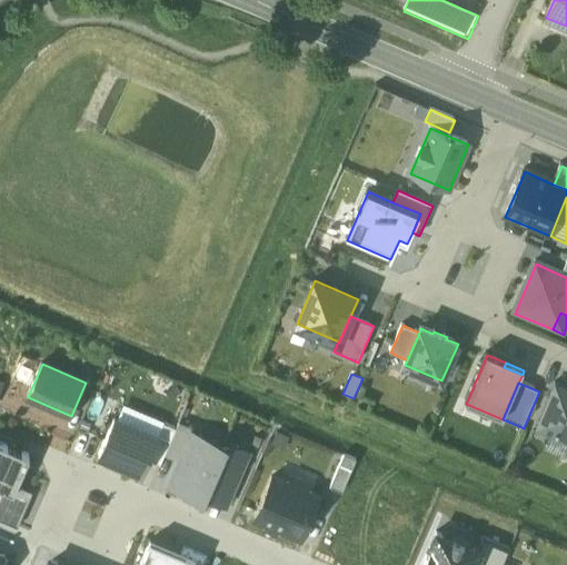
[(566,388),(557,384),(539,425),(554,432),(553,436),(566,442),(566,388)]
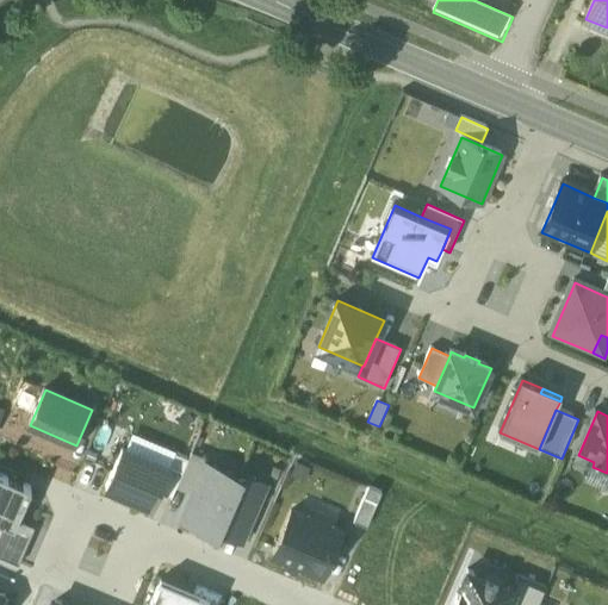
[(134,435),(126,451),(169,471),(177,455),(177,453),(134,435)]
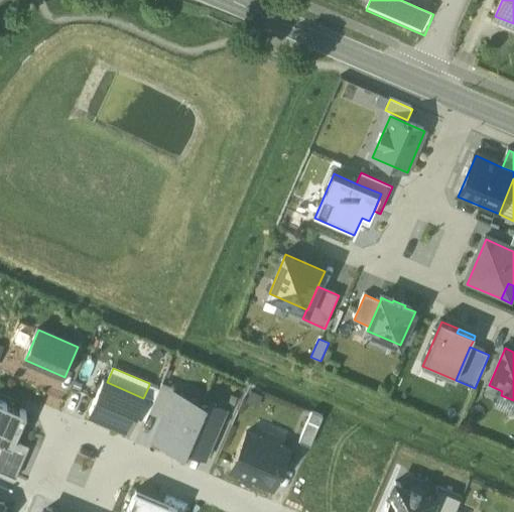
[(104,381),(90,413),(129,430),(135,418),(143,398),(107,382),(104,381)]
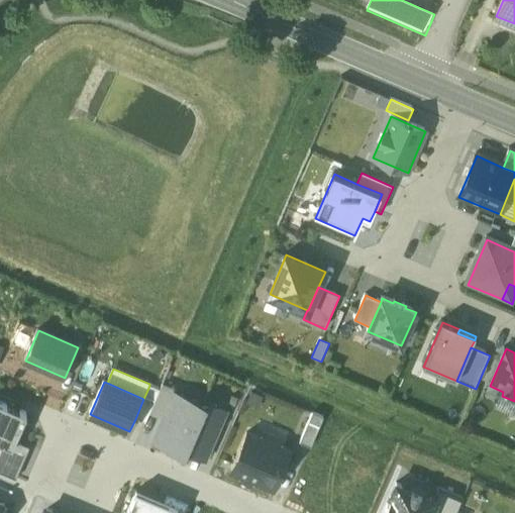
[(150,414),(164,420),(175,394),(176,395),(177,391),(164,385),(161,391),(150,414)]
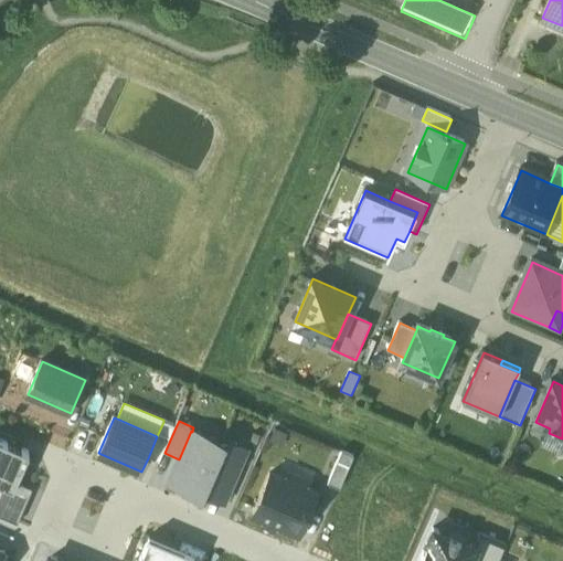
[(163,422),(157,436),(148,458),(160,464),(165,453),(176,427),(163,422)]
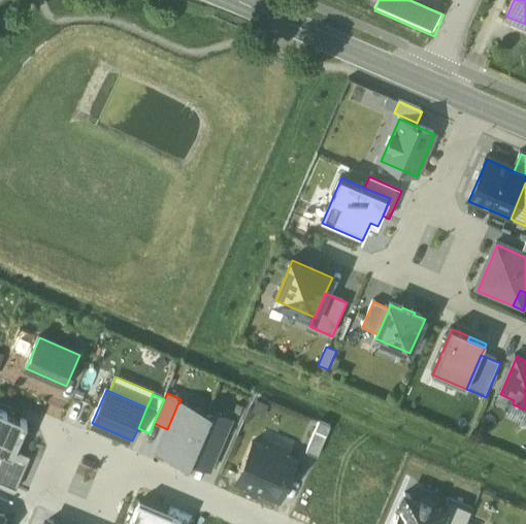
[(167,429),(158,452),(188,465),(190,461),(209,416),(207,415),(179,403),(178,402),(167,429)]
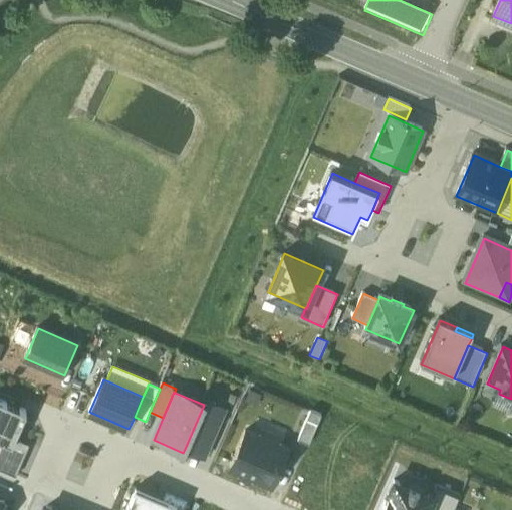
[(509,411),(511,406),(511,399),(499,394),(492,408),(507,415),(509,411)]
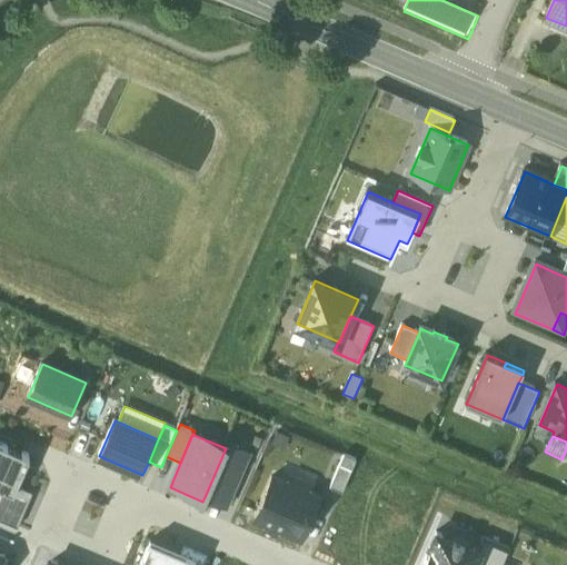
[(30,456),(0,443),(0,487),(5,489),(13,494),(18,486),(28,461),(30,456)]
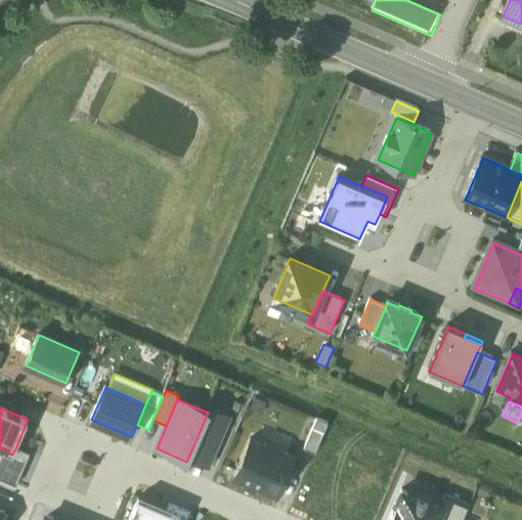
[(229,418),(208,408),(206,412),(208,413),(188,458),(209,467),(229,418)]
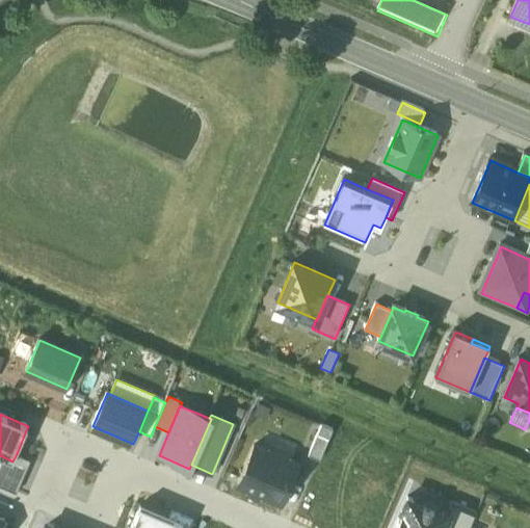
[(322,426),(318,437),(329,441),(334,431),(322,426)]
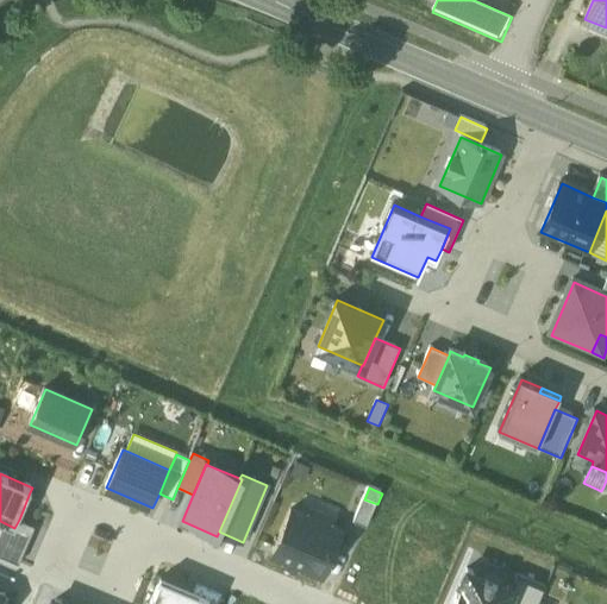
[(35,495),(30,492),(19,520),(23,521),(35,495)]
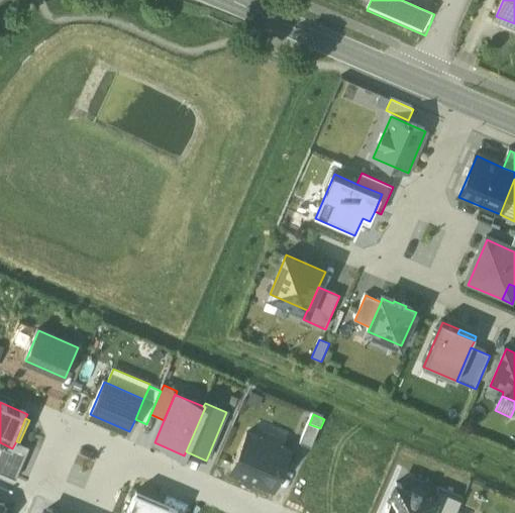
[(309,424),(300,444),(311,448),(320,428),(309,424)]
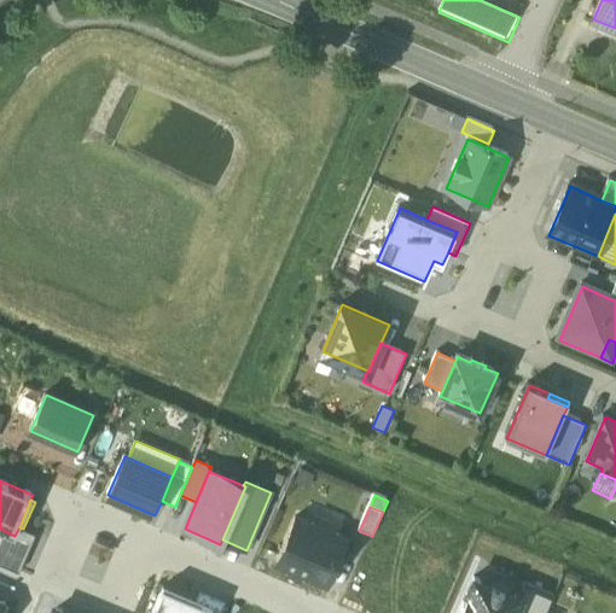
[(296,520),(278,562),(329,584),(348,542),(296,520)]
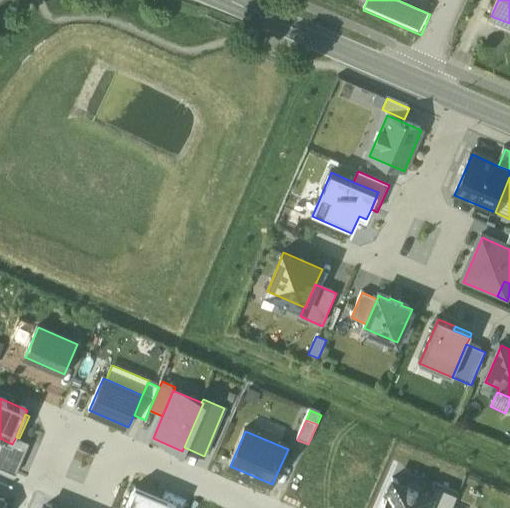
[(19,438),(16,437),(12,444),(4,440),(0,450),(0,467),(17,475),(30,443),(19,438)]
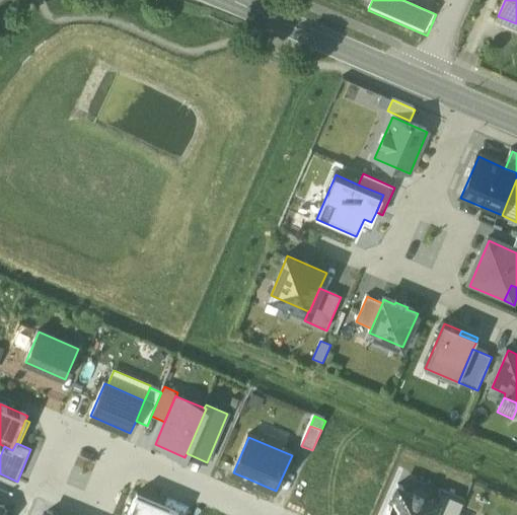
[(412,481),(408,491),(429,500),(433,490),(412,481)]
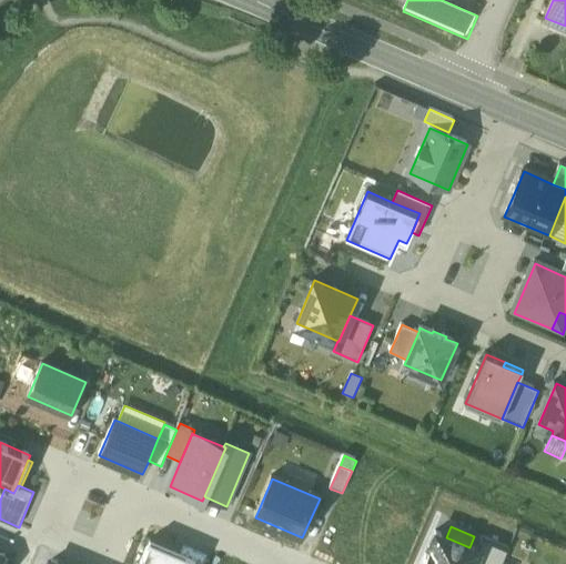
[(474,563),(479,552),(477,551),(470,547),(446,537),(436,533),(423,563),(474,563)]
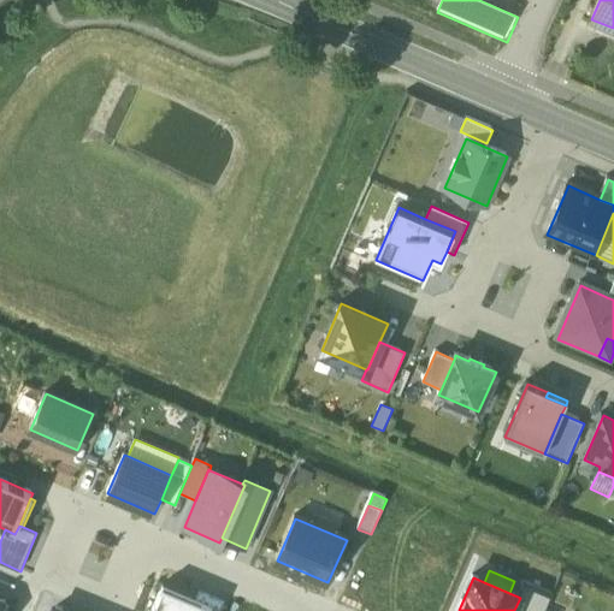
[(524,583),(518,597),(520,598),(514,610),(547,610),(551,597),(524,583)]
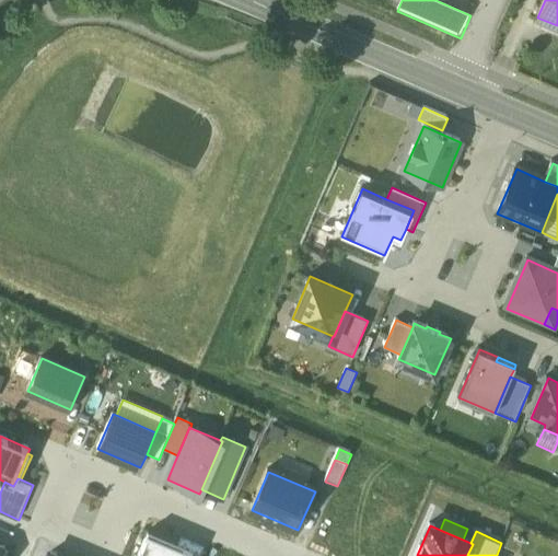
[(178,555),(170,552),(174,544),(149,534),(139,555),(178,555)]
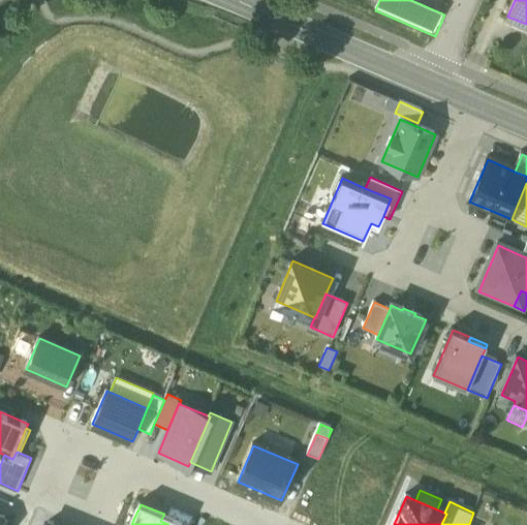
[(160,521),(168,524),(182,524),(183,522),(164,514),(160,521)]
